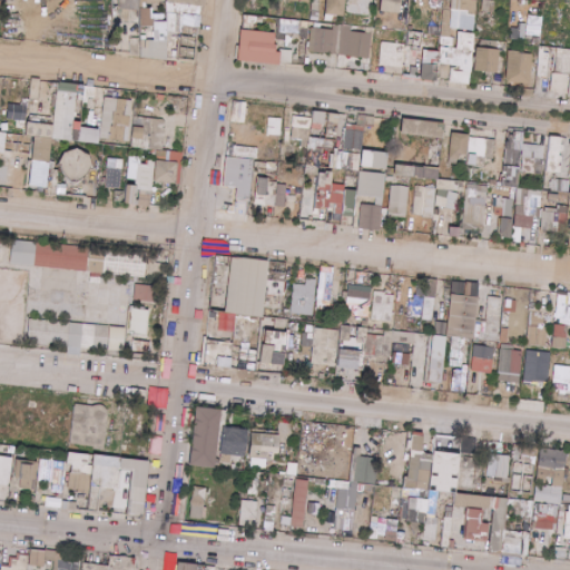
[(139,0),(139,8),(139,10),(119,9),(118,9),(118,0),(139,0)]
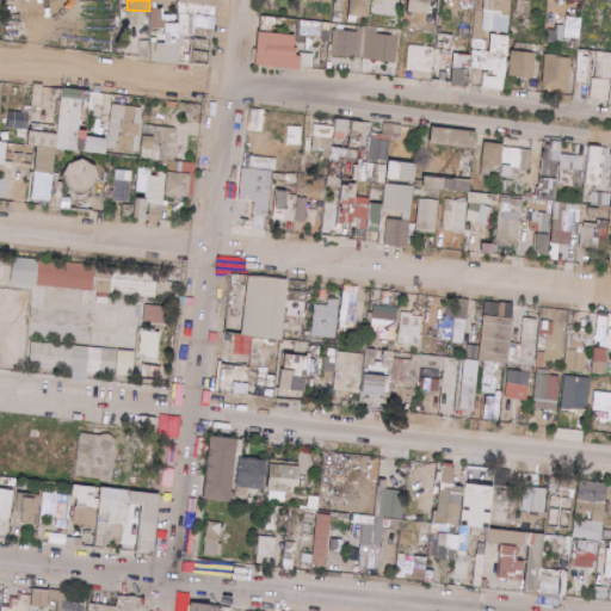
[(174,2),(174,0),(150,0),(149,29),(162,29),(162,2),(174,2)]
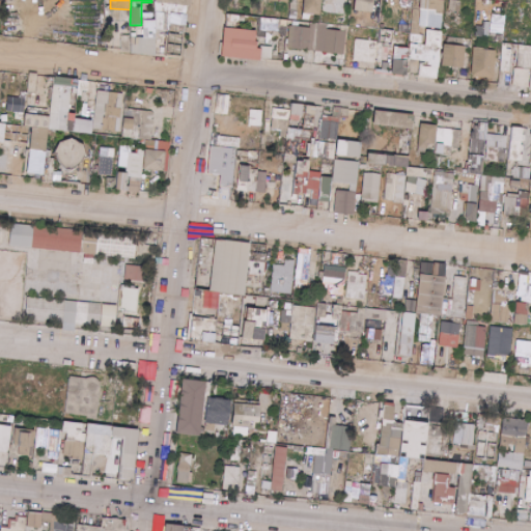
[(188,0),(157,0),(156,21),(144,20),(143,37),(132,37),(131,54),(155,55),(157,30),(170,31),(170,24),(187,25),(188,0)]
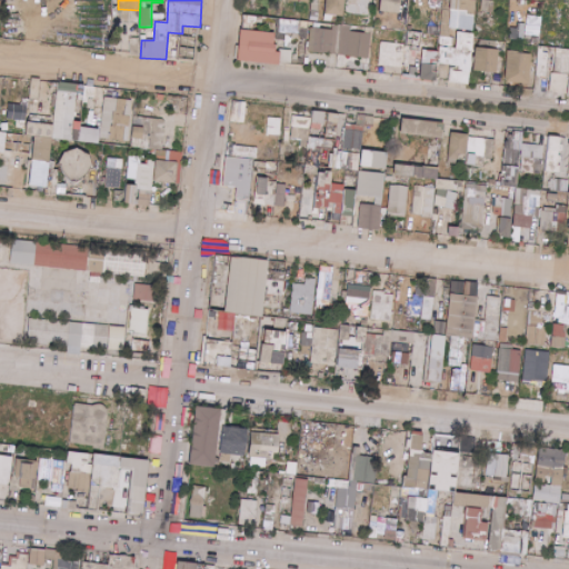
[(343,16),(345,0),(326,0),(325,15),(343,16)]
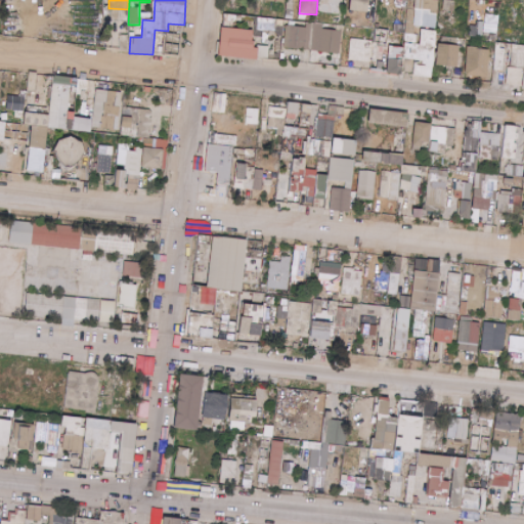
[(349,0),(348,10),(367,12),(368,0),(349,0)]
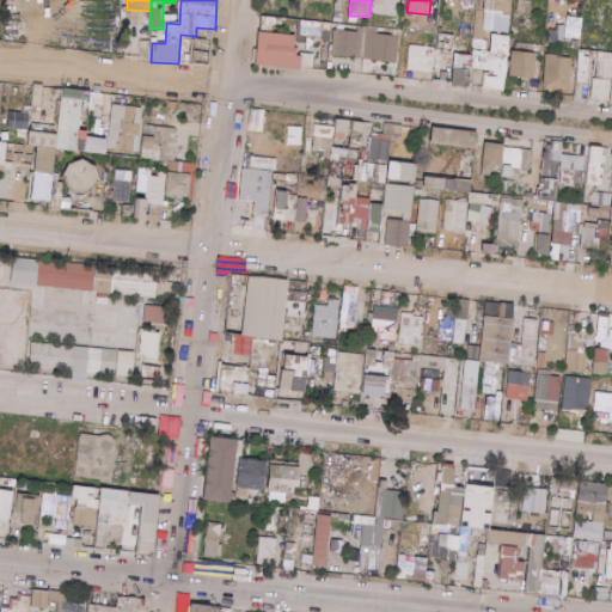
[(510,17),(512,0),(484,0),(483,13),(510,17)]
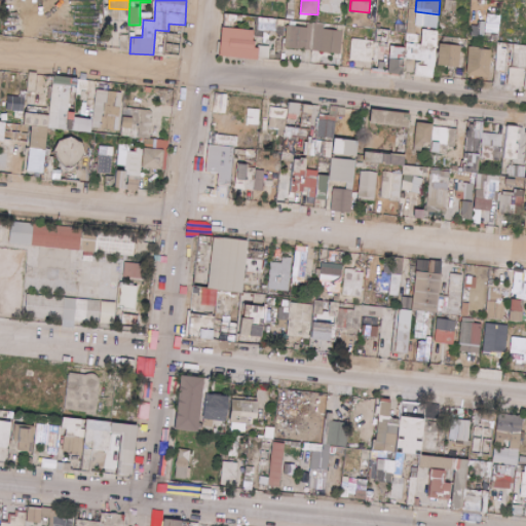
[(444,0),(444,16),(456,16),(455,0),(444,0)]
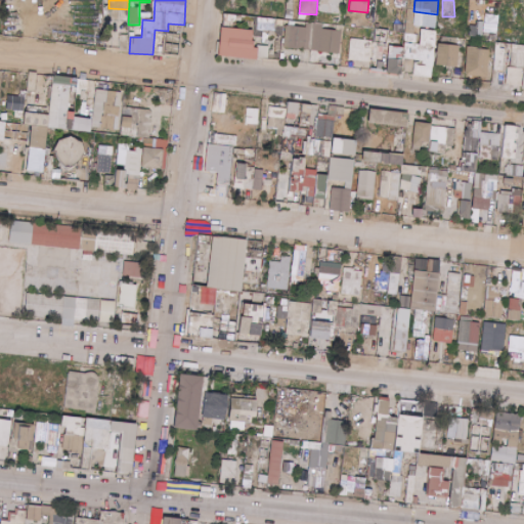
[(294,2),(286,2),(285,18),(293,19),(294,2)]
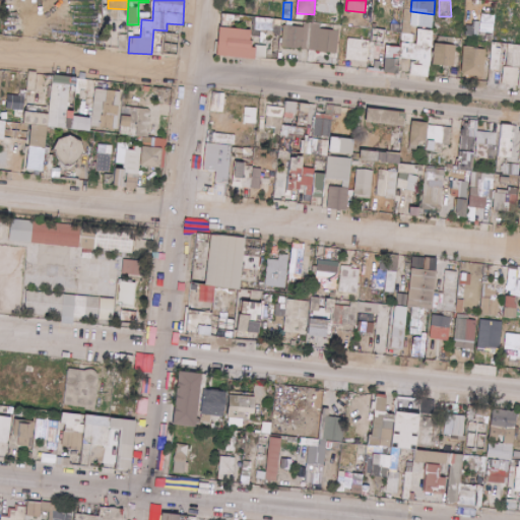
[(411,15),(403,14),(402,31),(410,33),(411,15)]
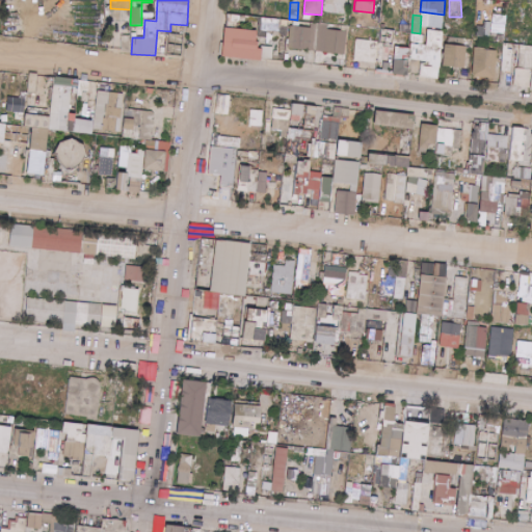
[(506,16),(493,15),(493,25),(477,24),(476,37),(505,38),(506,16)]
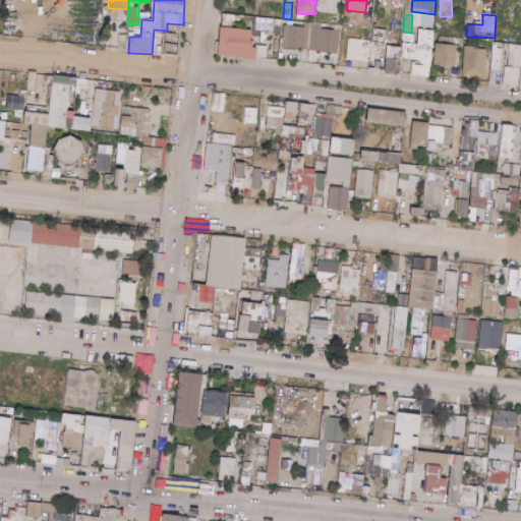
[(307,27),(284,25),(282,49),(339,52),(340,31),(321,30),(322,23),(307,22),(307,27)]
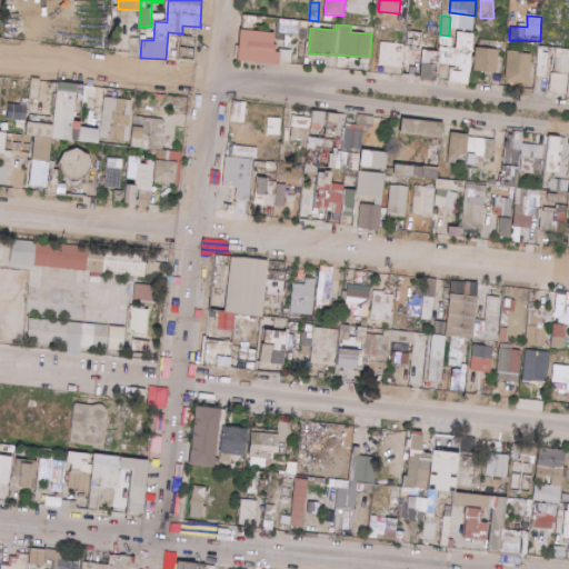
[(278,33),(240,31),(238,62),(276,66),(278,33)]
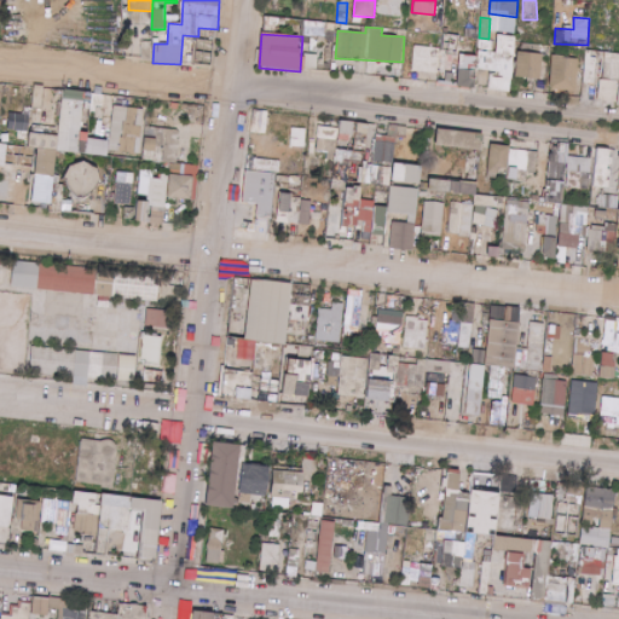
[(495,53),(514,56),(516,36),(498,34),(495,53)]
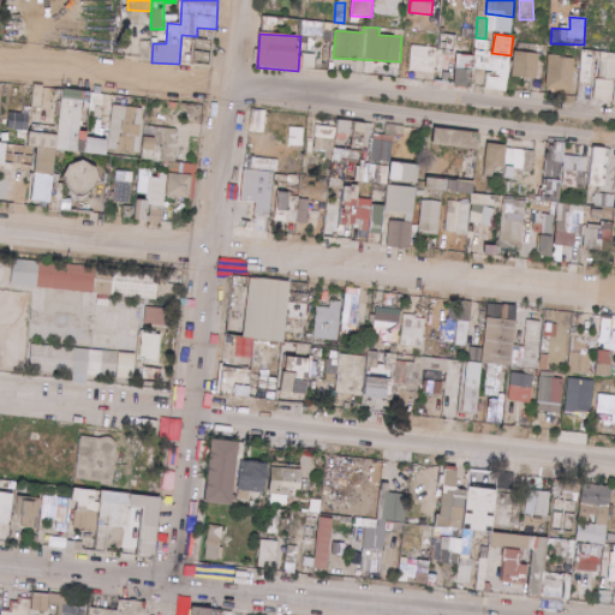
[(437,47),(411,47),(410,72),(437,72),(437,47)]
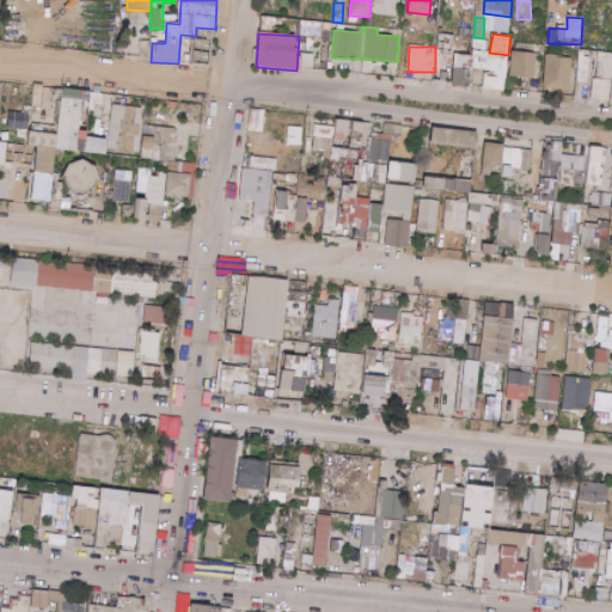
[(537,54),(513,51),(509,77),(534,79),(537,54)]
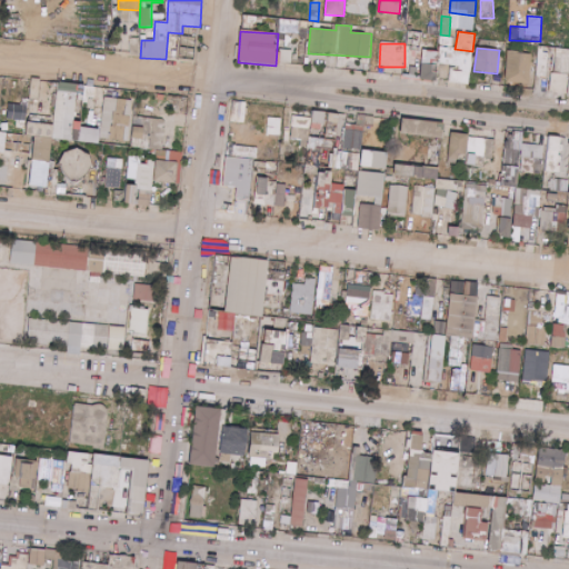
[(292,50),(281,50),(280,63),(291,65),(292,50)]
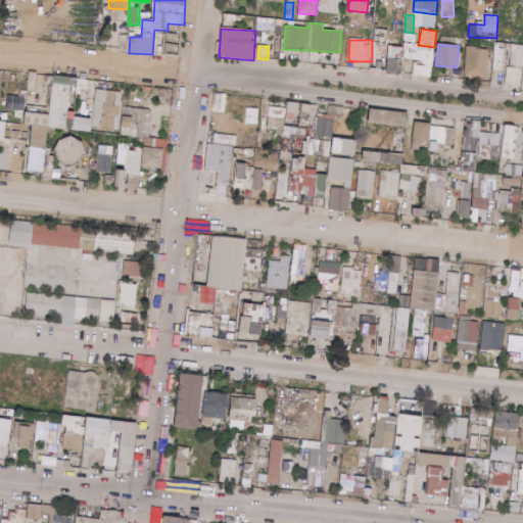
[(386,75),(401,75),(402,47),(387,46),(386,75)]
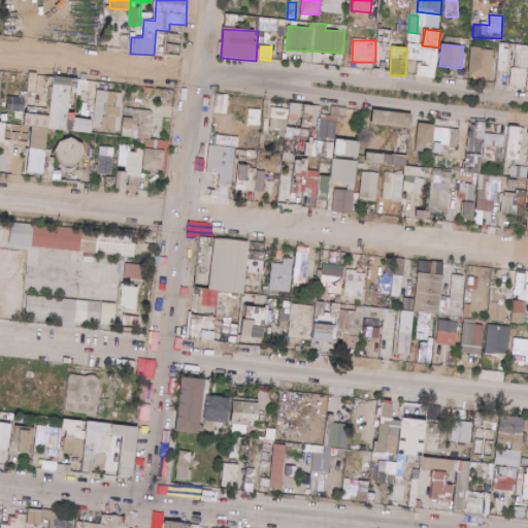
[(497,70),(507,71),(508,46),(498,46),(497,70)]
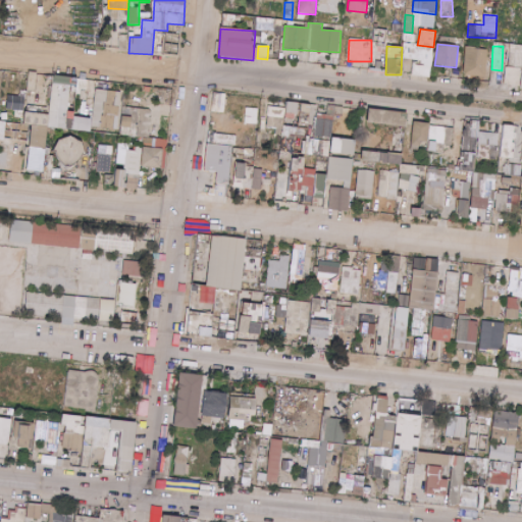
[(486,76),(487,49),(465,48),(464,75),(486,76)]
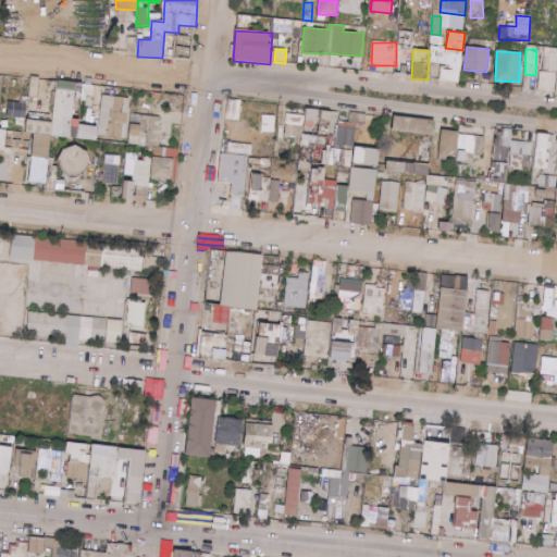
[(458,83),(459,71),(440,70),(440,82),(458,83)]
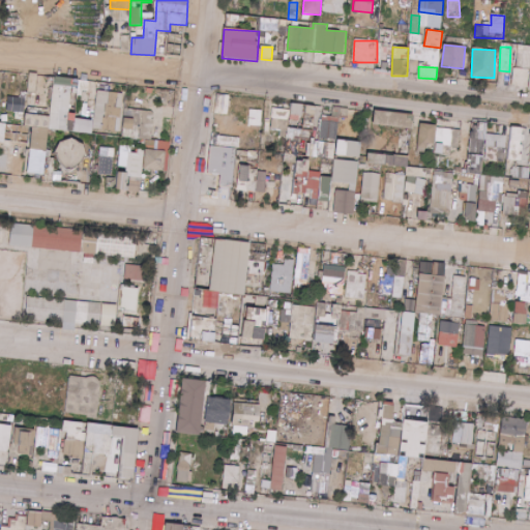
[(27,92),(36,93),(37,76),(29,75),(27,92)]
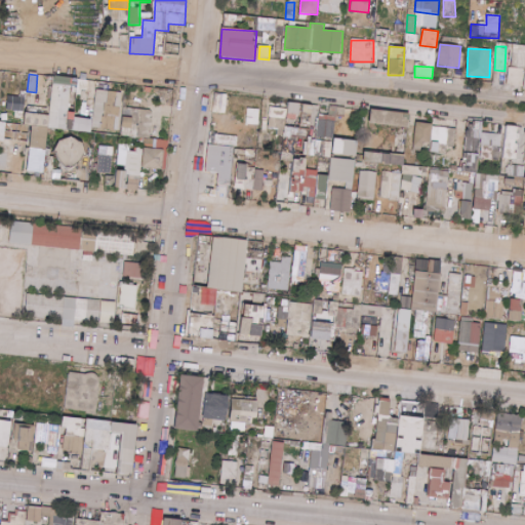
[(49,128),(90,132),(91,119),(68,117),(71,92),(77,92),(78,78),(53,76),(49,128)]
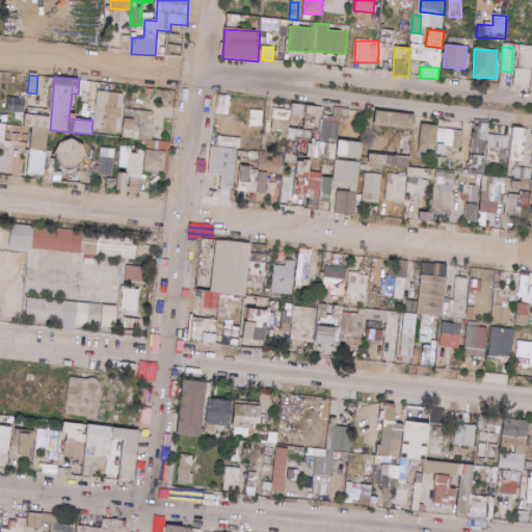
[(125,95),(98,90),(92,129),(118,133),(125,95)]
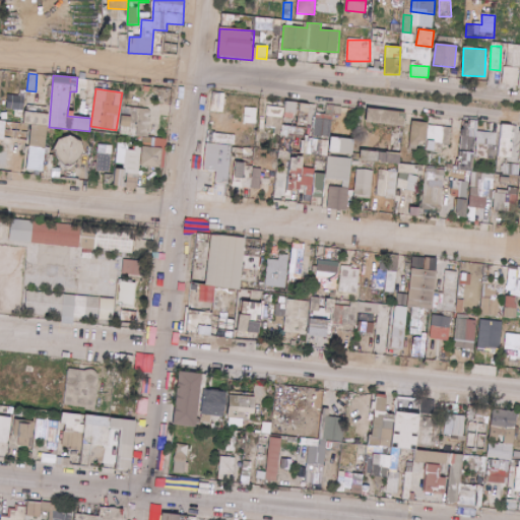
[(6,110),(23,111),(25,94),(7,92),(6,110)]
